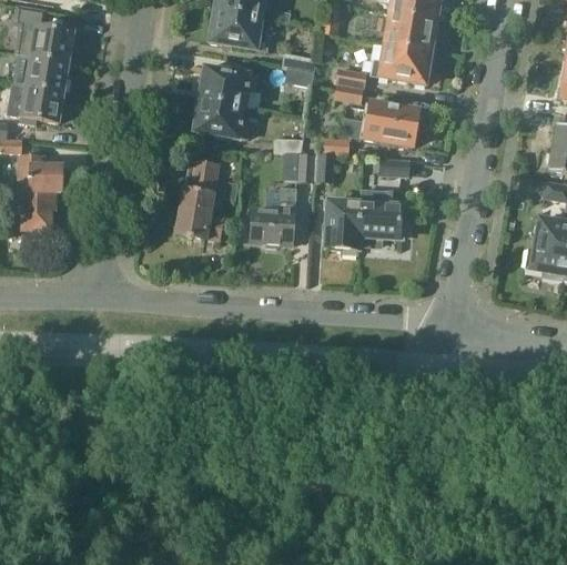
[(214,7),(213,9),(262,17),(265,0),(215,0),(219,0),(218,8),(214,7)]
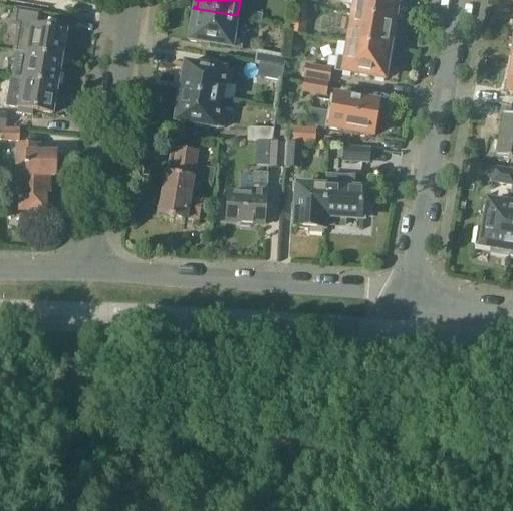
[(354,0),(352,12),(397,20),(400,5),(397,4),(398,0),(354,0)]
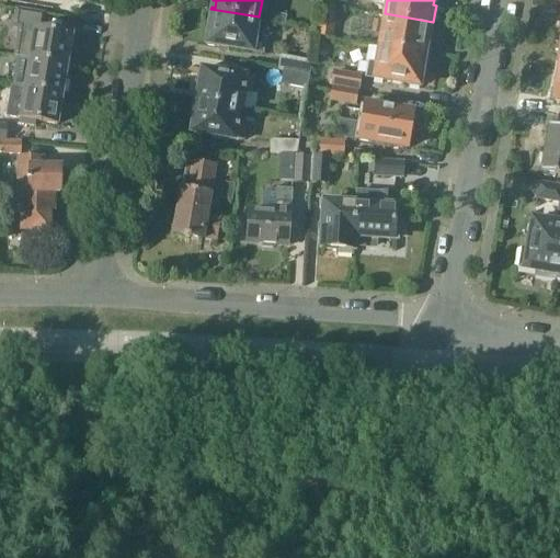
[(322,2),(317,33),(332,35),(338,4),(327,3),(322,2)]
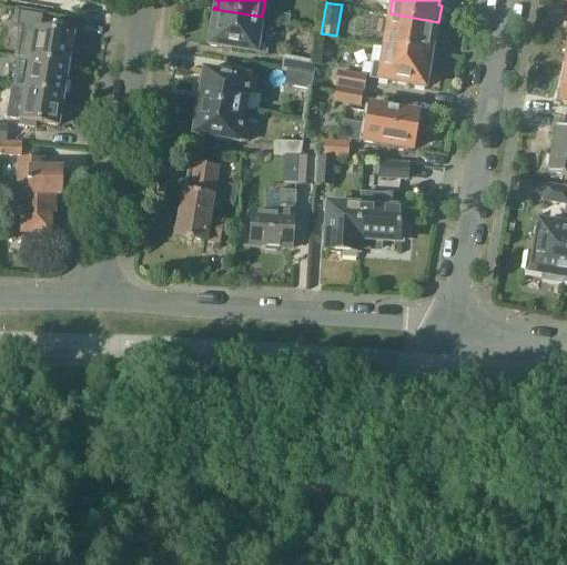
[(22,23),(17,56),(20,56),(69,63),(74,33),(42,28),(46,11),(26,8),(20,7),(18,22),(22,23)]
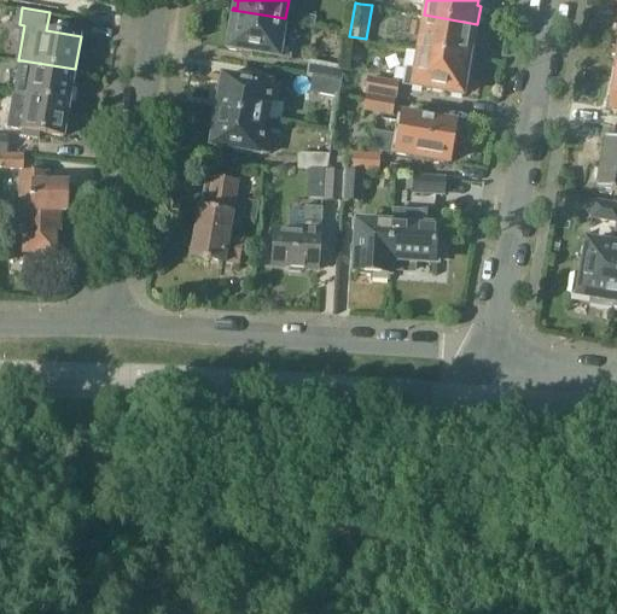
[(230,13),(226,31),(230,31),(227,47),(242,50),(242,51),(251,52),(251,51),(283,56),(292,57),(295,44),(281,40),(285,18),(232,10),(231,10),(232,11),(230,13)]
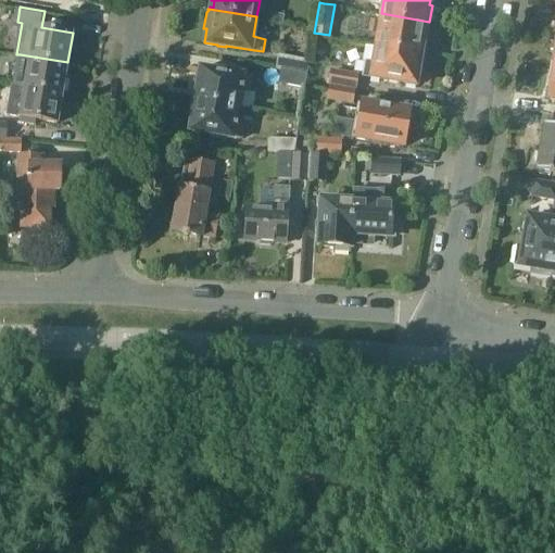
[(270,10),(269,20),(284,22),(285,12),(270,10)]
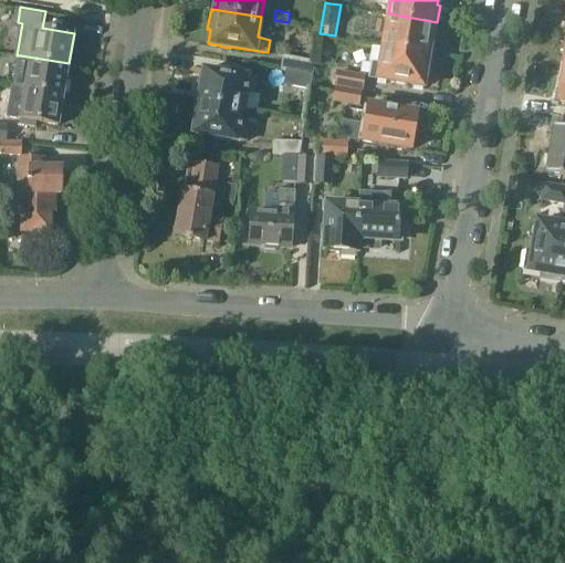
[(388,13),(383,43),(429,52),(432,37),(435,38),(437,22),(388,13)]
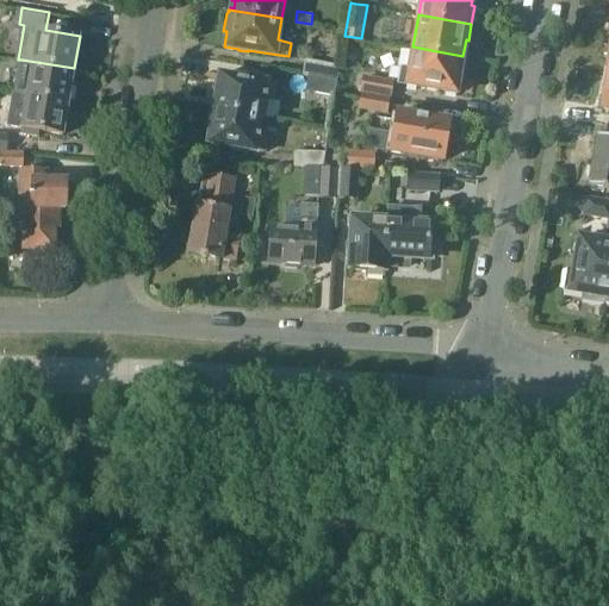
[(402,64),(399,81),(427,86),(427,88),(436,89),(437,88),(457,91),(460,73),(464,74),(466,57),(463,57),(463,56),(412,47),(410,67),(402,64)]
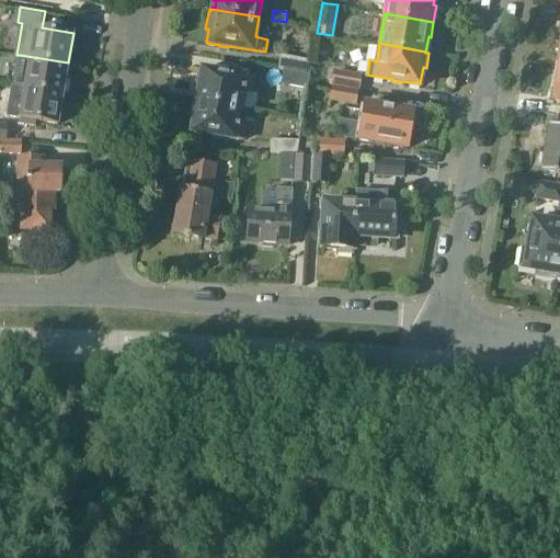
[(282,53),(278,67),(284,68),(311,72),(313,58),(282,53)]
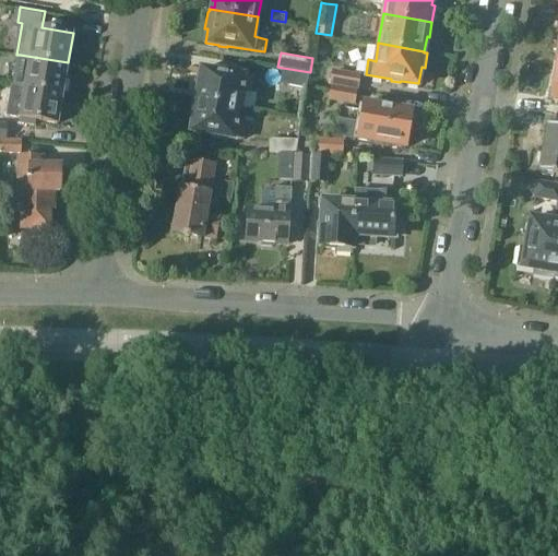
[(20,55),(14,83),(25,85),(63,92),(68,62),(20,55)]
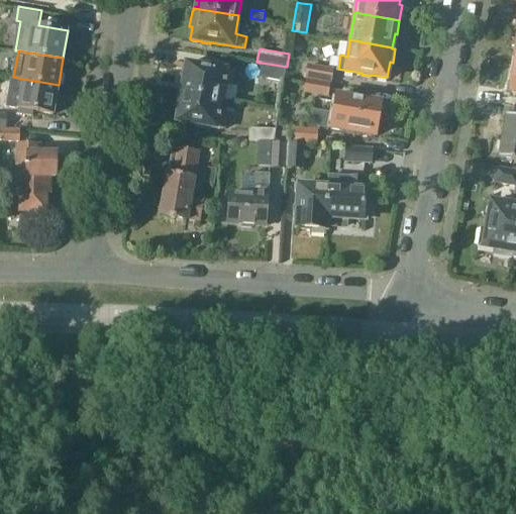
[(181,73),(178,90),(223,98),(226,82),(230,83),(233,69),(216,67),(216,66),(206,64),(206,65),(186,62),(184,74),(181,73)]
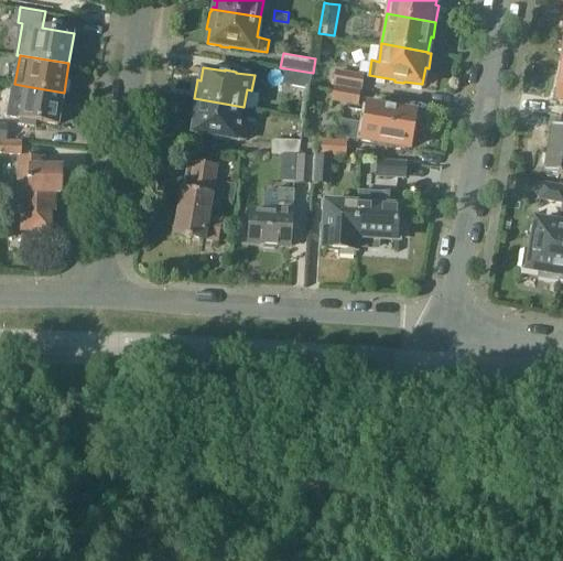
[(285,68),(283,82),(310,86),(313,73),(285,68)]
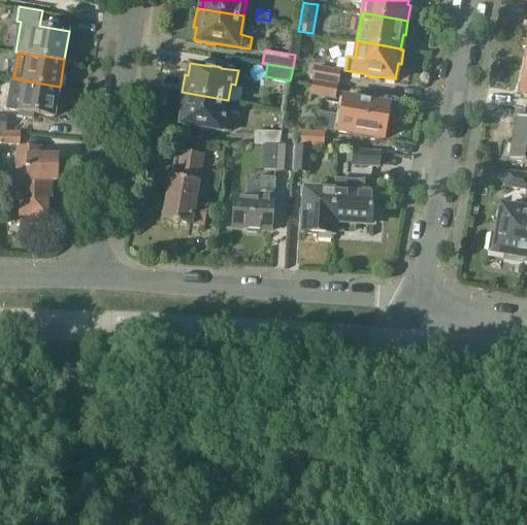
[(315,67),(314,77),(315,77),(315,78),(337,83),(337,81),(338,81),(340,68),(316,64),(315,67)]
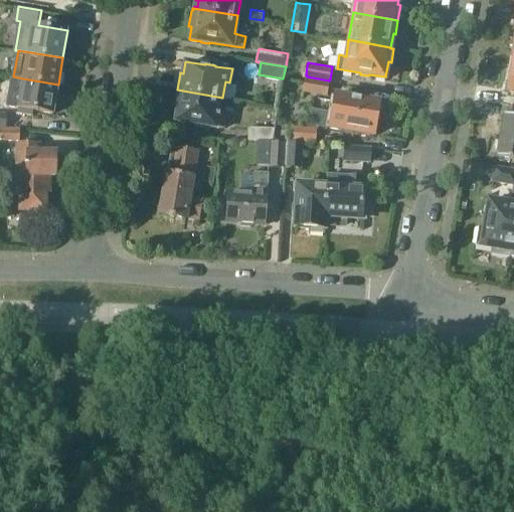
[(305,76),(303,89),(327,94),(329,81),(329,80),(307,76),(305,76)]
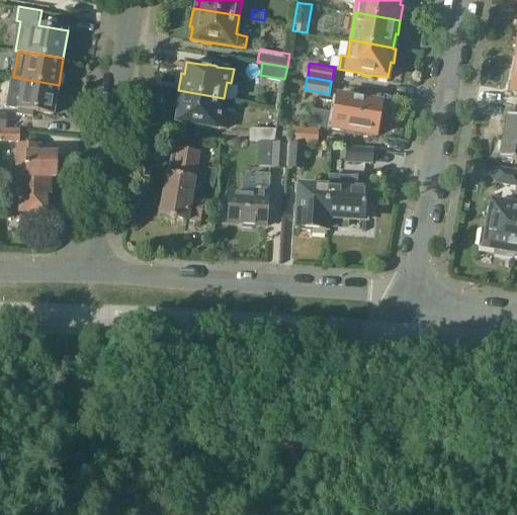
[(23,79),(18,112),(32,115),(33,109),(38,110),(54,112),(59,85),(23,79)]
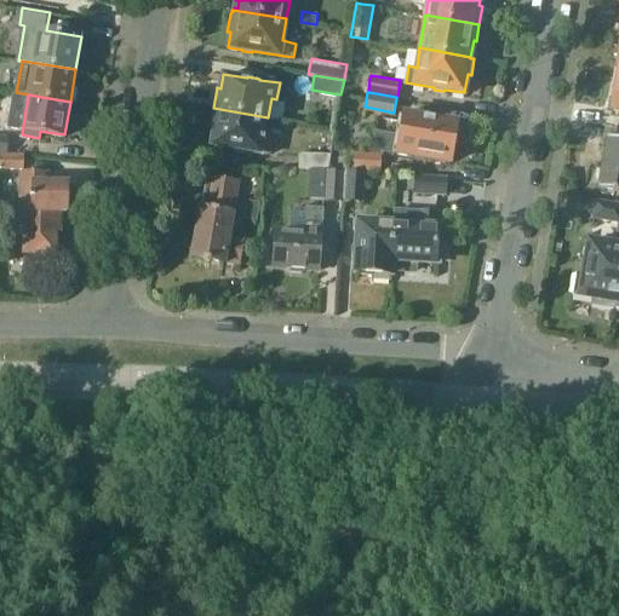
[(213,108),(210,128),(213,130),(211,144),(234,148),(234,149),(246,150),(246,149),(268,153),(270,136),(264,136),(268,117),(213,108)]
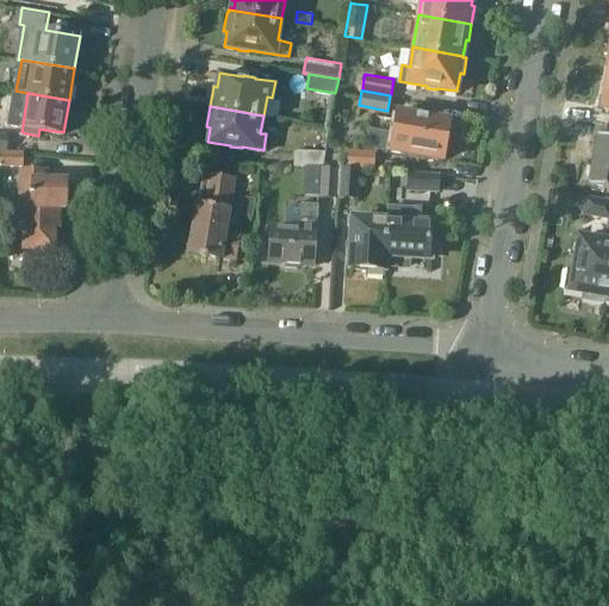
[(367,145),(366,150),(376,150),(376,149),(378,148),(379,148),(443,158),(447,137),(451,138),(453,124),(449,123),(449,119),(428,116),(428,113),(417,111),(417,113),(395,110),(393,117),(391,130),(370,125),(366,145),(367,145)]
